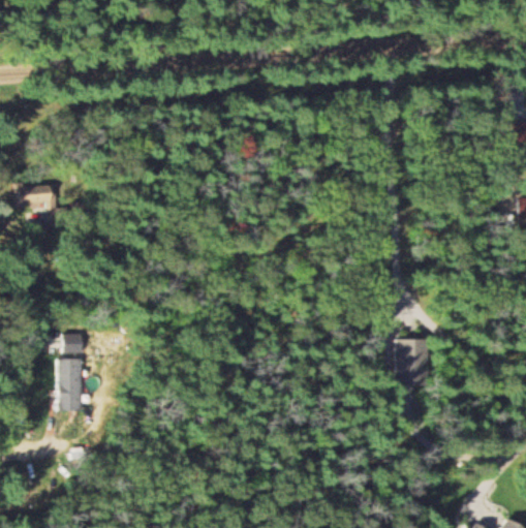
[(525,140),(525,118),(516,119),(516,141),(525,140)]
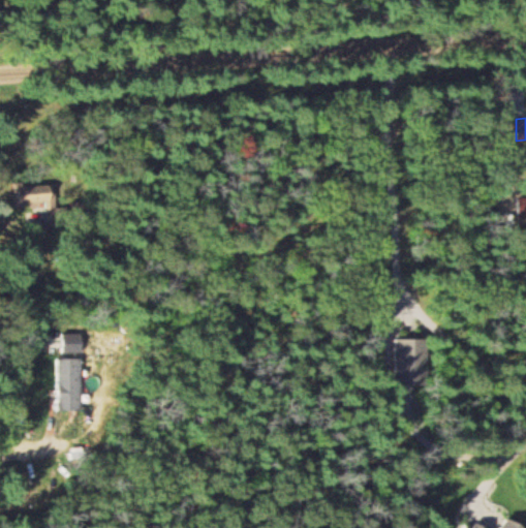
[(10,184),(10,205),(53,205),(53,184),(10,184)]
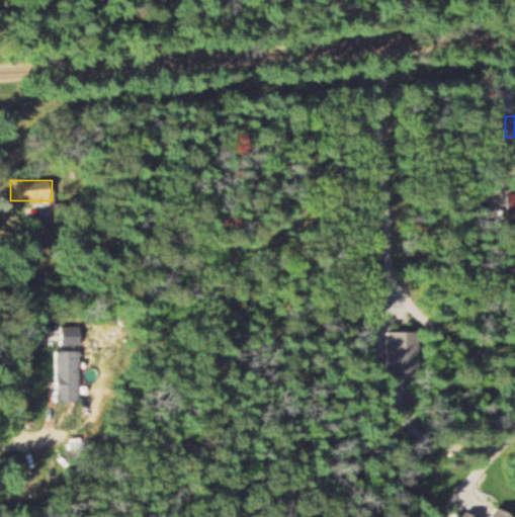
[(80,327),(58,327),(58,344),(80,344),(80,327)]
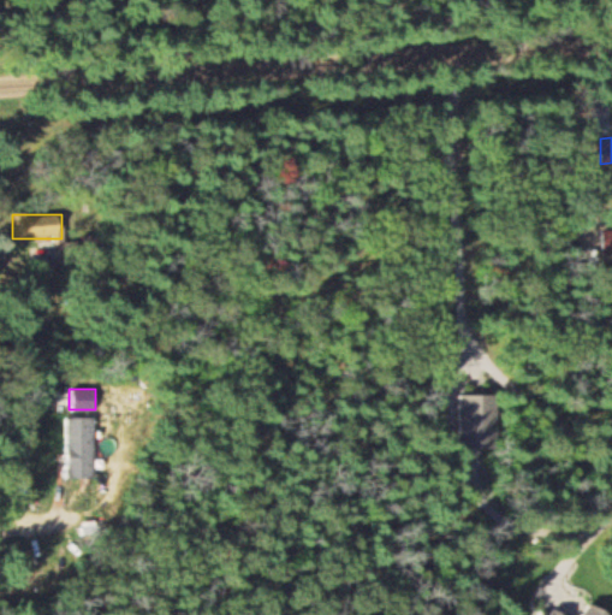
[(499,395),(462,395),(462,444),(499,444),(499,395)]
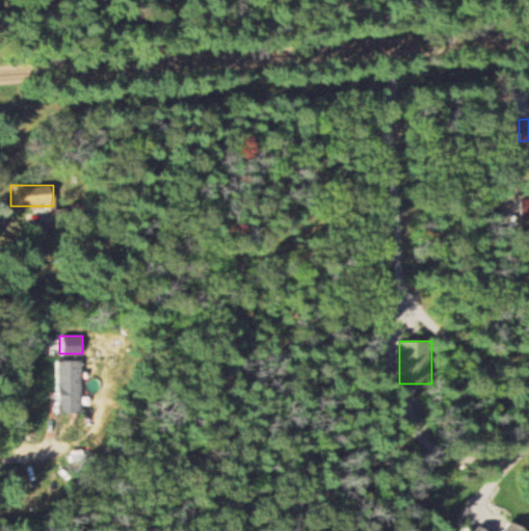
[(54,361),(54,413),(82,413),(82,361),(54,361)]
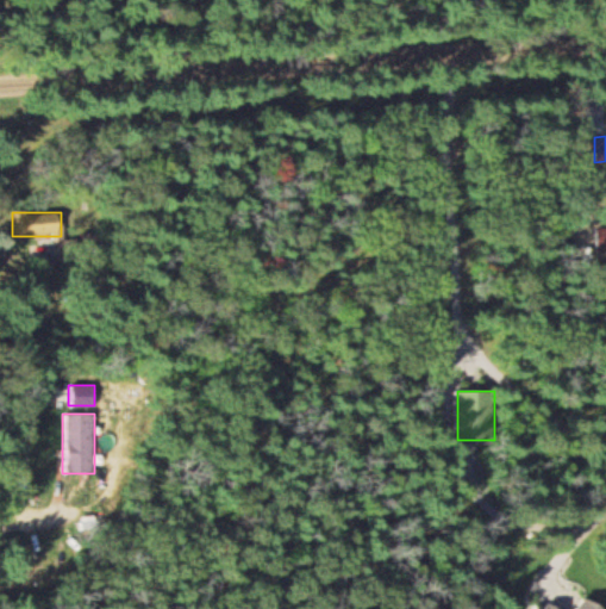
[(554,608),(538,598),(531,608),(554,608)]
